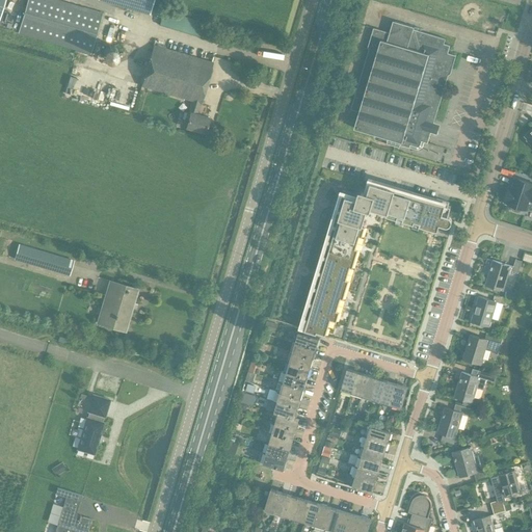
[(24,0),(7,0),(0,28),(0,40),(71,59),(82,17),(24,0)]
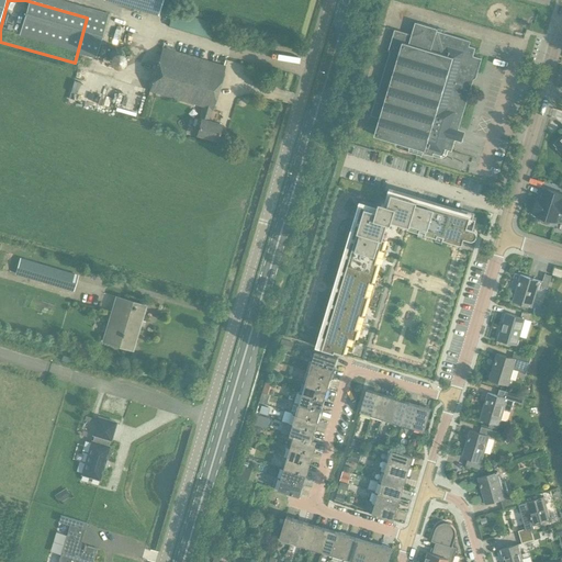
[(105,0),(158,15),(163,0),(105,0)]
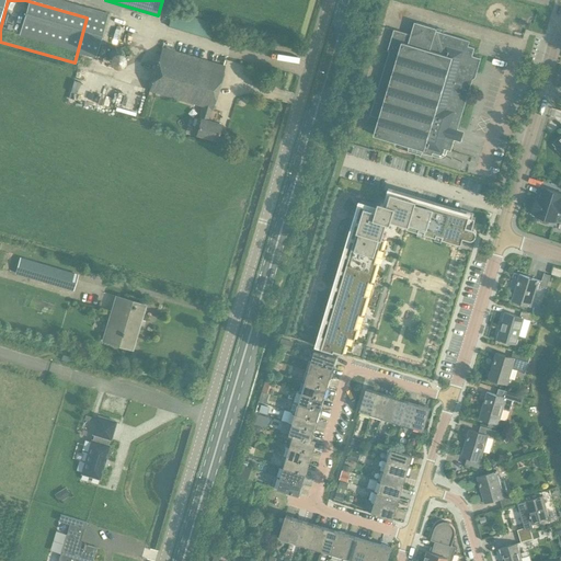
[(210,38),(215,24),(173,12),(169,26),(210,38)]
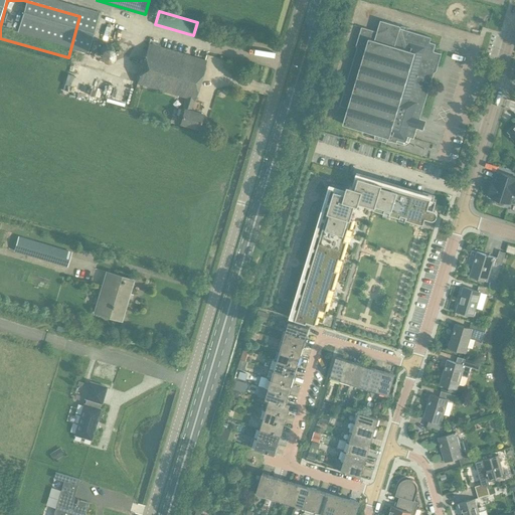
[(356,47),(339,106),(347,109),(342,125),(374,134),(372,139),(381,142),(383,142),(384,140),(402,145),(407,143),(409,138),(412,139),(419,116),(419,114),(431,77),(432,75),(433,70),(431,70),(433,64),(437,65),(439,59),(441,53),(434,51),(436,44),(430,42),(431,40),(431,37),(415,33),(400,28),(400,26),(379,20),(376,32),(360,28),(354,47),(356,47)]
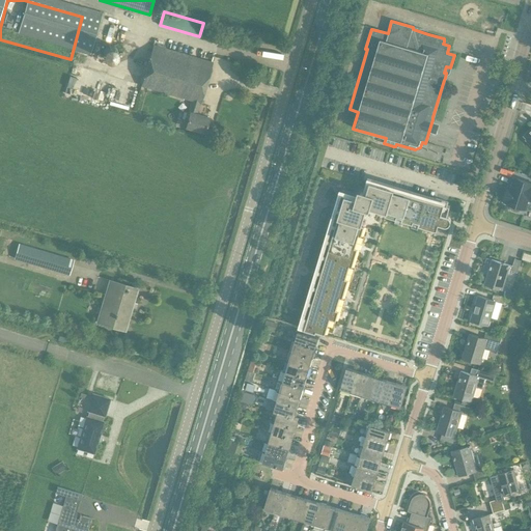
[(204,133),(208,118),(196,114),(199,103),(200,104),(213,63),(154,46),(141,86),(191,101),(188,112),(186,111),(184,121),(187,122),(185,128),(204,133)]
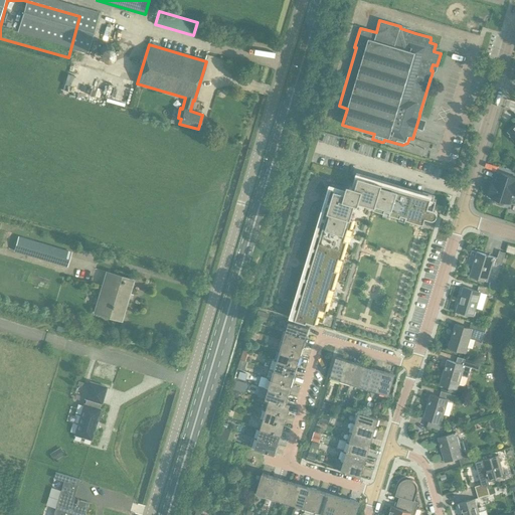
[(514,177),(498,172),(494,186),(492,186),(492,185),(491,185),(488,195),(491,196),(491,197),(496,198),(495,201),(495,203),(497,204),(500,205),(502,205),(504,203),(505,201),(510,203),(512,194),(514,194),(514,177)]
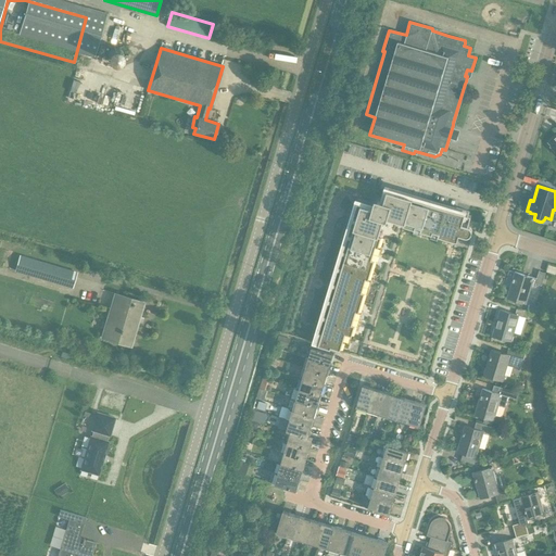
[(325,327),(319,344),(330,348),(331,345),(341,348),(345,332),(353,335),(355,325),(354,324),(356,317),(358,310),(361,311),(363,302),(365,293),(363,292),(365,285),(367,278),(369,278),(373,269),(375,261),(373,260),(374,252),(376,244),(380,245),(382,237),(377,236),(379,229),(381,230),(384,219),(376,217),(378,211),(382,209),(390,211),(388,217),(397,220),(399,217),(406,219),(404,226),(421,230),(439,236),(456,241),(460,226),(465,214),(447,210),(430,204),(412,199),(395,193),(388,191),(384,203),(376,201),(373,210),(362,205),(359,213),(354,229),(349,245),(344,262),(339,278),(335,294),(330,310),(325,327)]
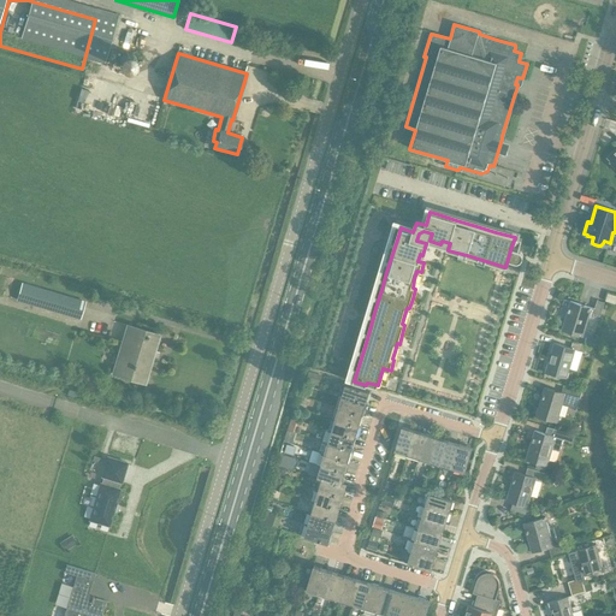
[(81,319),(86,301),(22,283),(17,300),(81,319)]
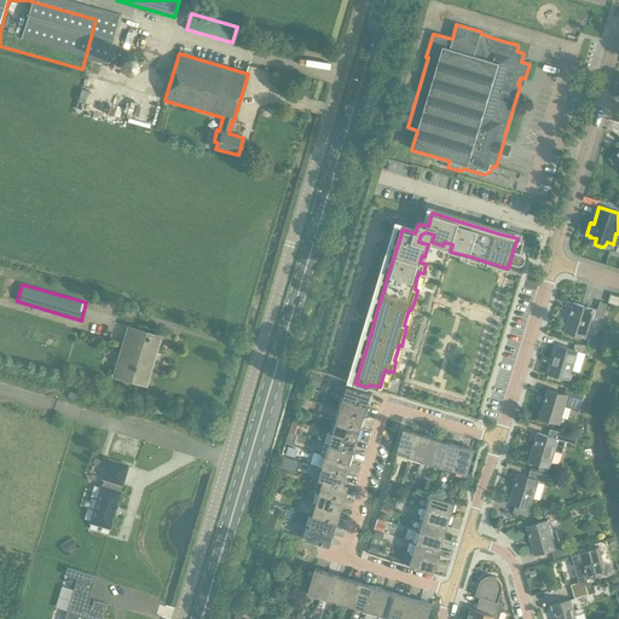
[(586,339),(594,314),(603,318),(607,304),(600,301),(597,311),(595,310),(595,308),(573,302),(565,331),(586,339)]
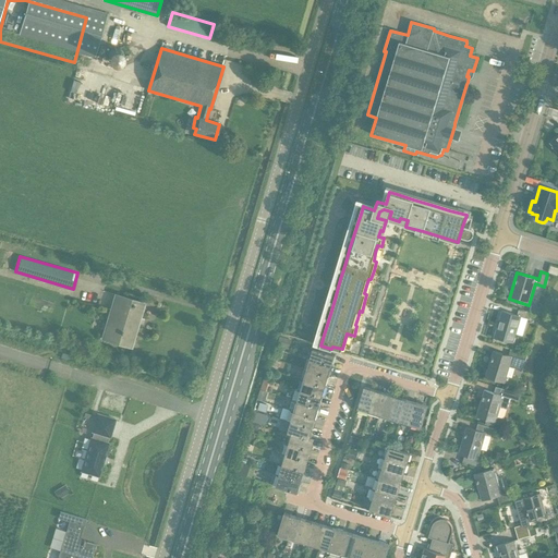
[(131,347),(144,303),(116,294),(102,338),(131,347)]
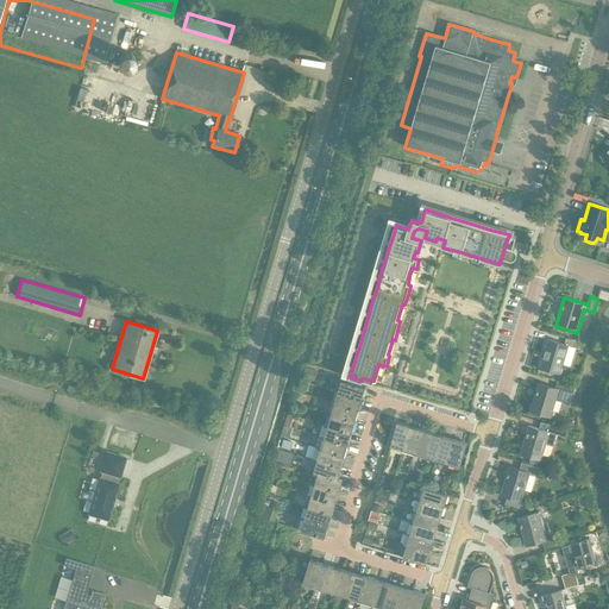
[(578,349),(581,341),(566,337),(565,344),(547,339),(539,368),(560,375),(569,346),(578,349)]
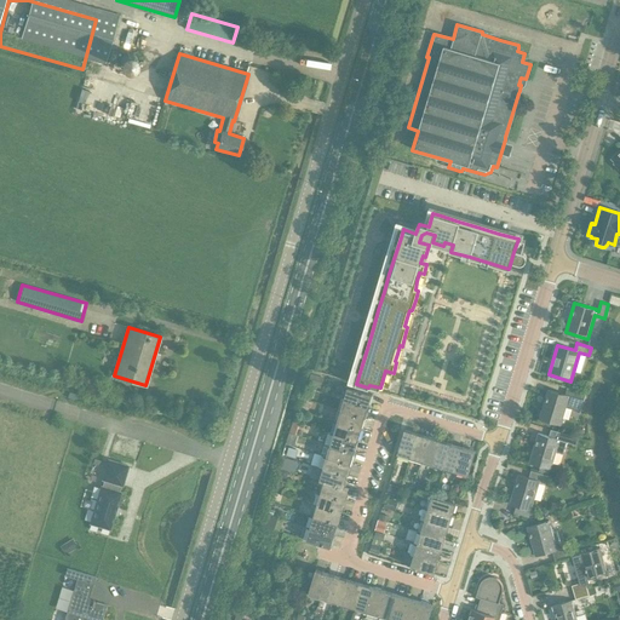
[(344,399),(369,406),(372,395),(348,386),(344,399)]
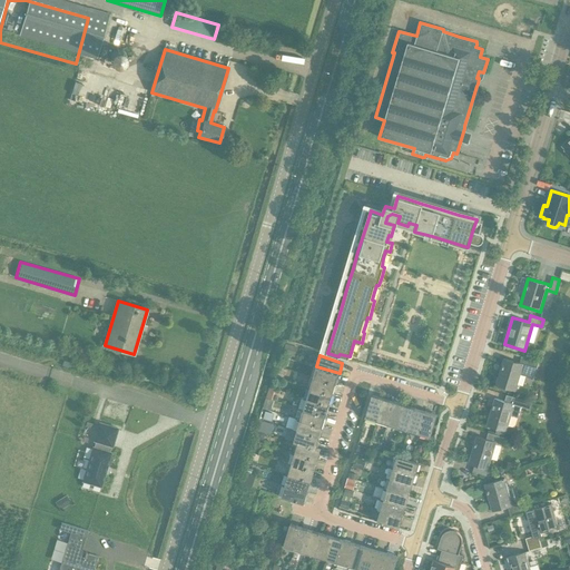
[(516,391),(521,374),(533,379),(539,362),(522,356),(520,363),(503,357),(495,385),(516,391)]
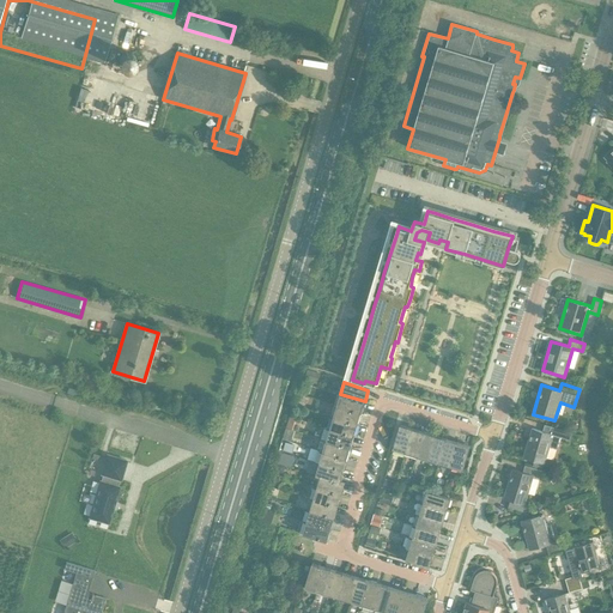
[(337,406),(362,413),(365,401),(340,394),(337,406)]
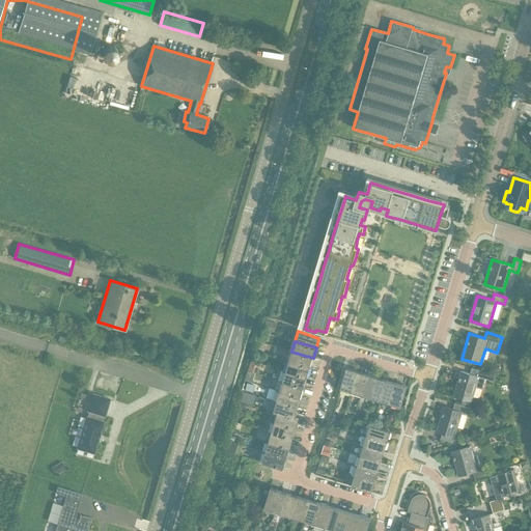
[(288,362),(310,368),(313,358),(291,352),(288,362)]
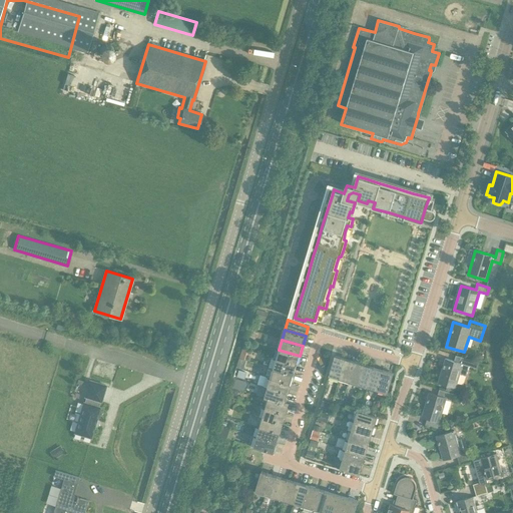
[(241,349),(237,368),(243,369),(248,350),(241,349)]
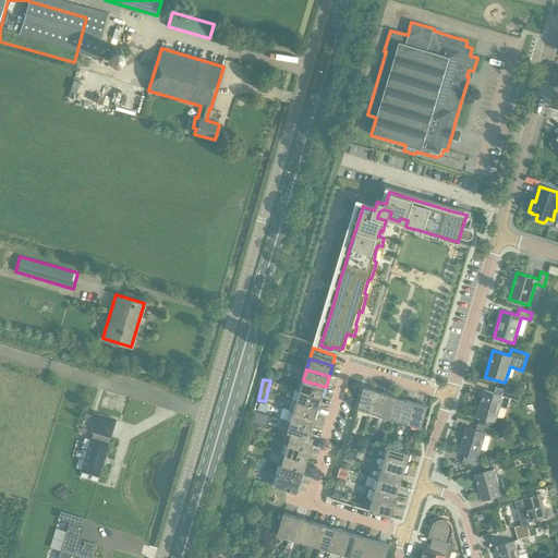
[(301,390),(323,397),(326,387),(303,380),(301,390)]
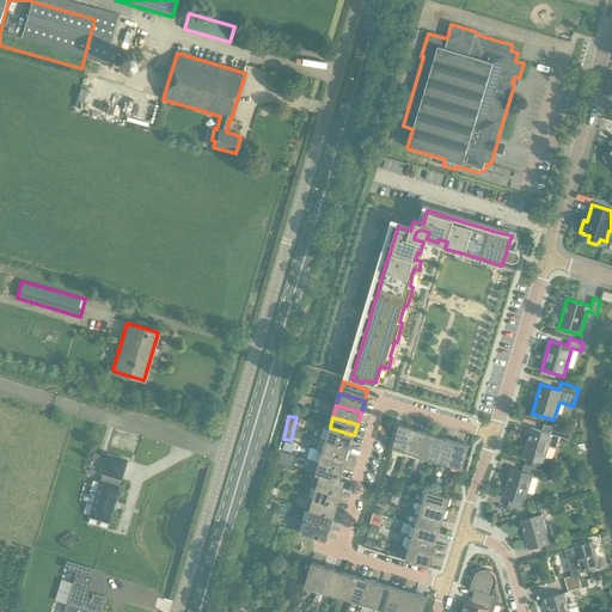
[(404,452),(411,428),(399,424),(392,447),(404,452)]
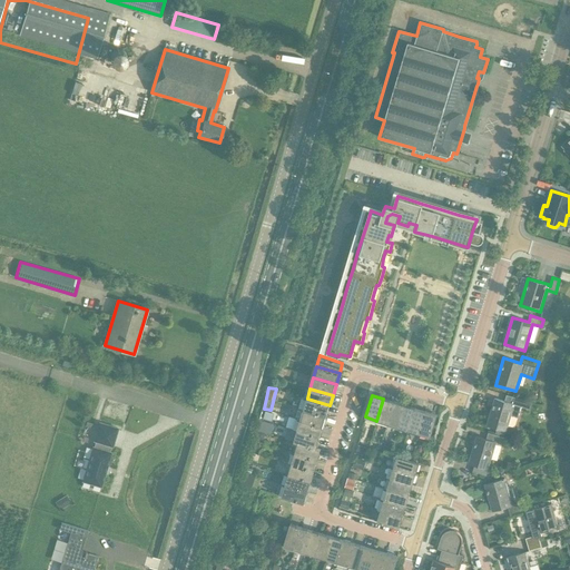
[(507,431),(511,415),(518,418),(521,406),(530,409),(531,402),(512,396),(511,403),(494,397),(487,425),(507,431)]
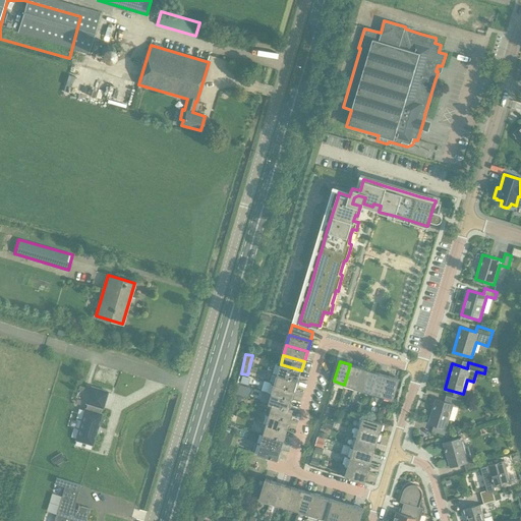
[(278,373),(298,381),(301,370),(281,364),(278,373)]
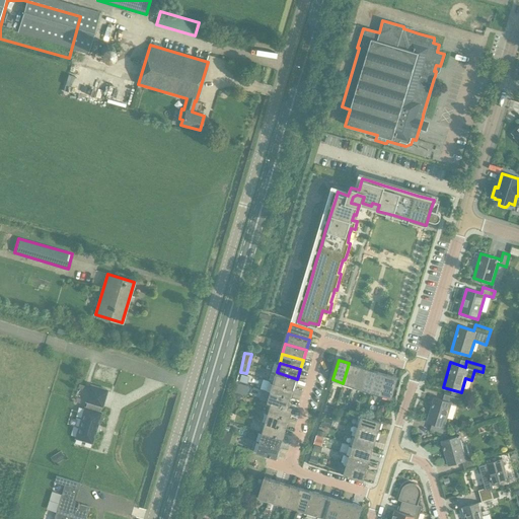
[(349,363),(343,383),(353,386),(359,366),(349,363)]
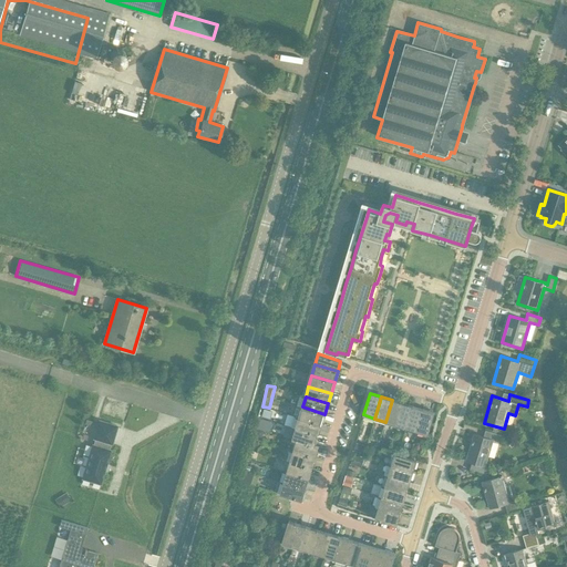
[(392,400),(385,422),(395,424),(402,403),(392,400)]
